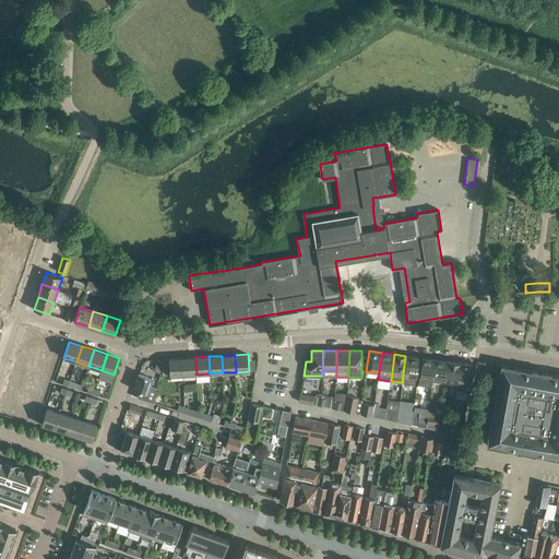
[(405,356),(402,382),(416,384),(419,357),(405,356)]
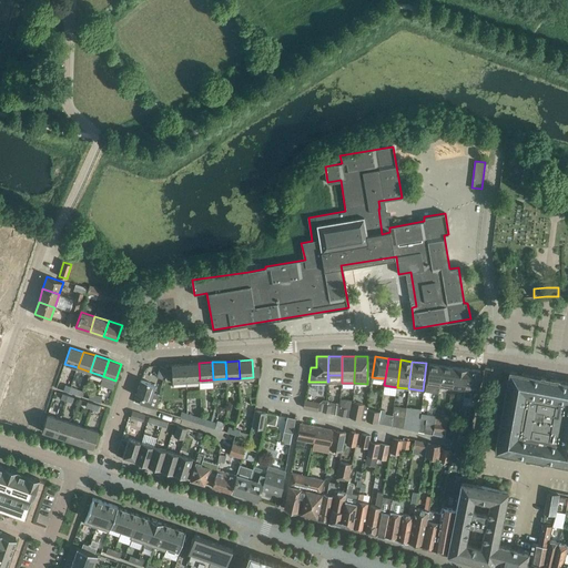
[(199,363),(185,364),(186,381),(200,381),(199,363)]
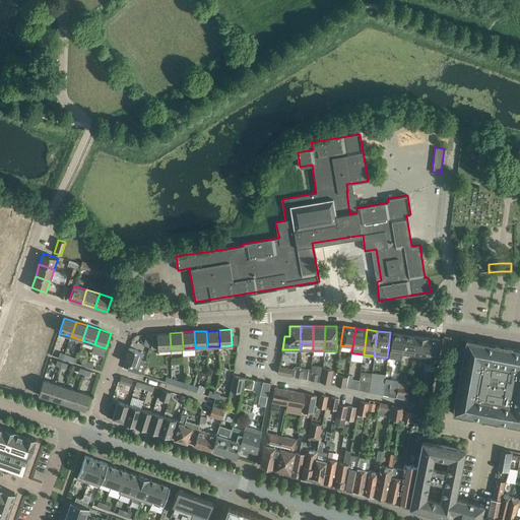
[(171,348),(170,333),(157,334),(157,337),(152,337),(152,349),(158,348),(158,349),(171,348)]
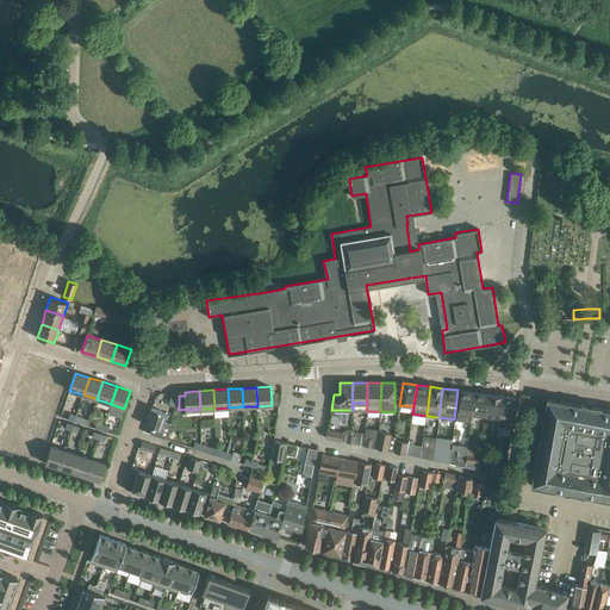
[(473,414),(475,392),(461,391),(459,411),(456,419),(471,422),(472,414),(473,414)]
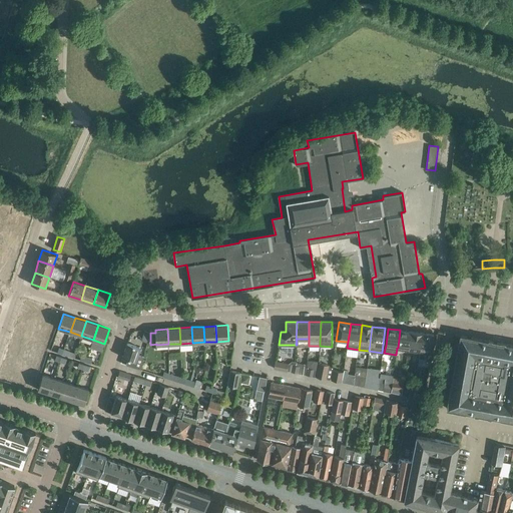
[(398,348),(409,349),(411,332),(400,330),(398,348)]
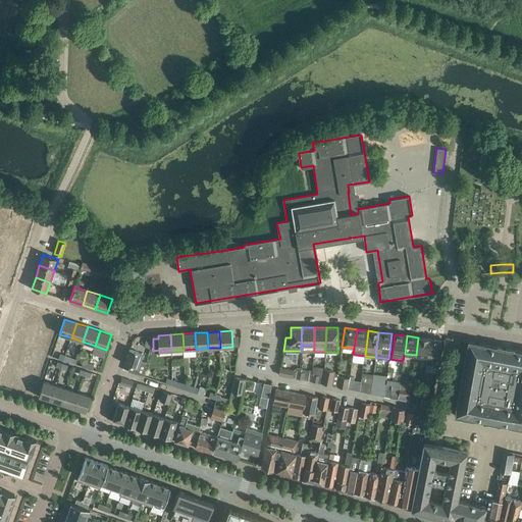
[(144,347),(149,348),(153,338),(147,336),(144,347)]
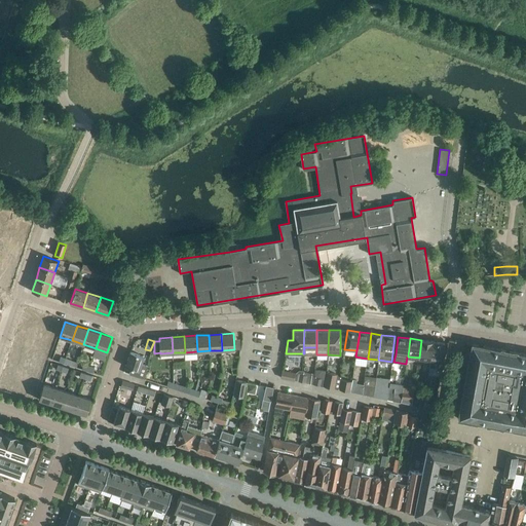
[(434,341),(421,340),(419,358),(430,360),(434,341)]
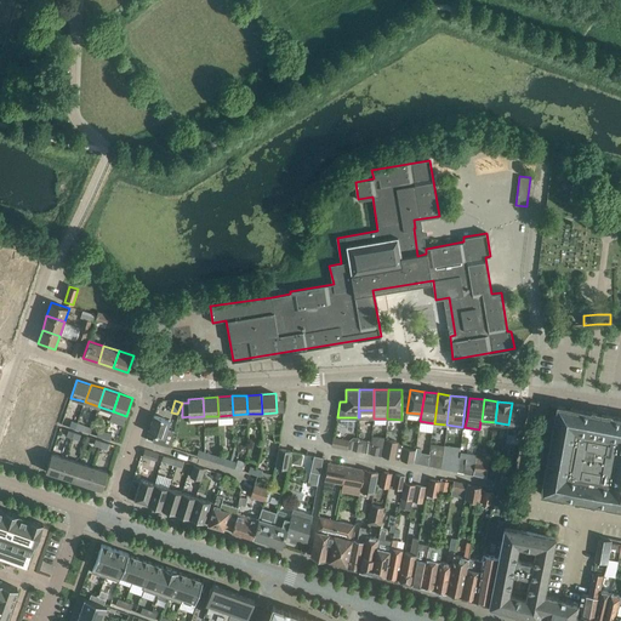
[(525,405),(512,403),(508,425),(523,426),(525,405)]
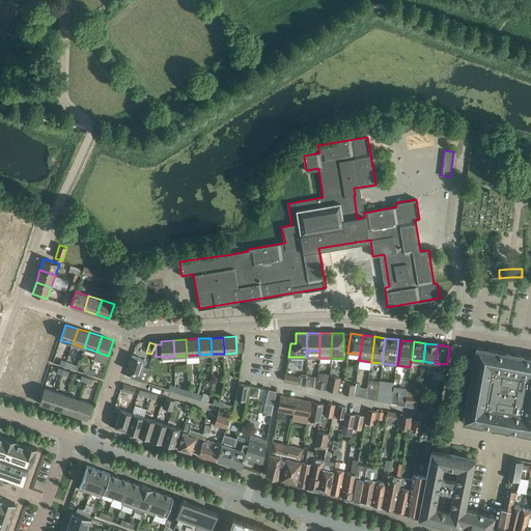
[(463,422),(530,435),(530,356),(476,346),(463,422)]
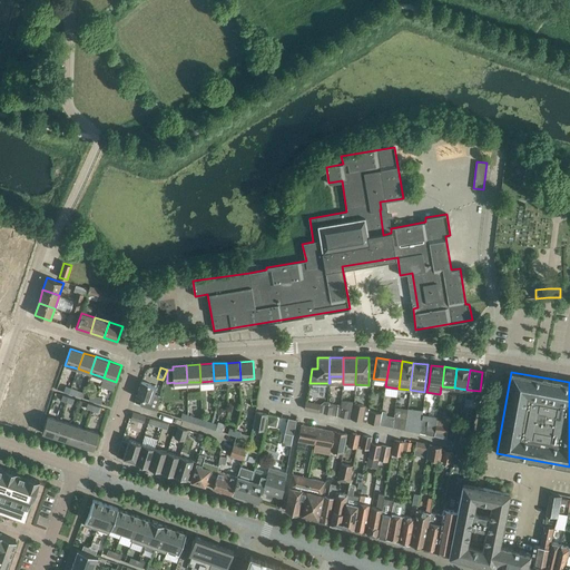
[(141,381),(136,396),(143,399),(140,404),(157,410),(160,396),(153,394),(156,386),(141,381)]
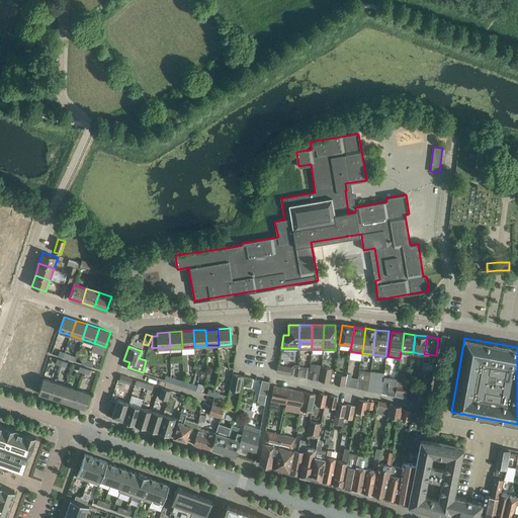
[(276,371),(288,374),(290,367),(278,364),(276,371)]
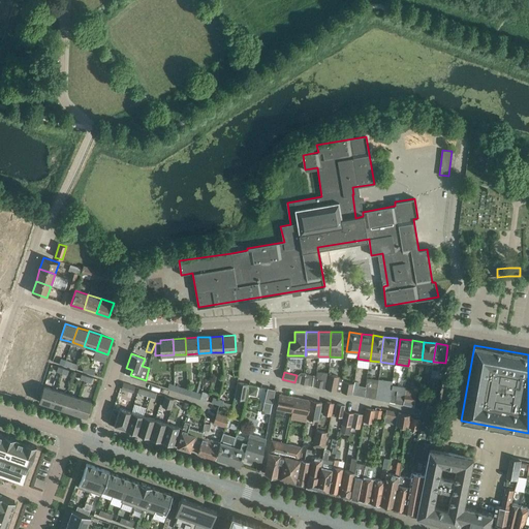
[(306,384),(314,385),(316,375),(306,373),(305,377),(304,377),(303,383),(306,384)]
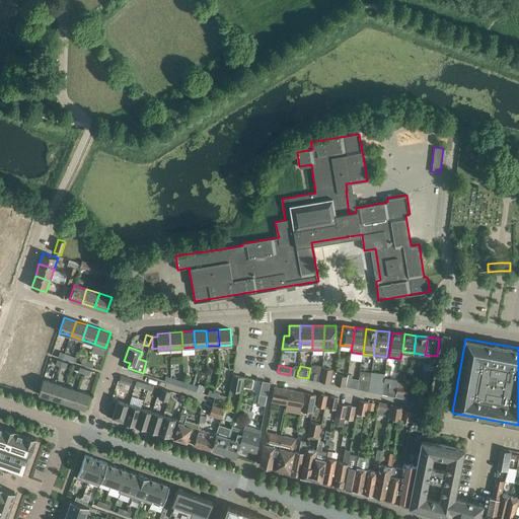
[(319,380),(330,383),(334,369),(322,367),(319,380)]
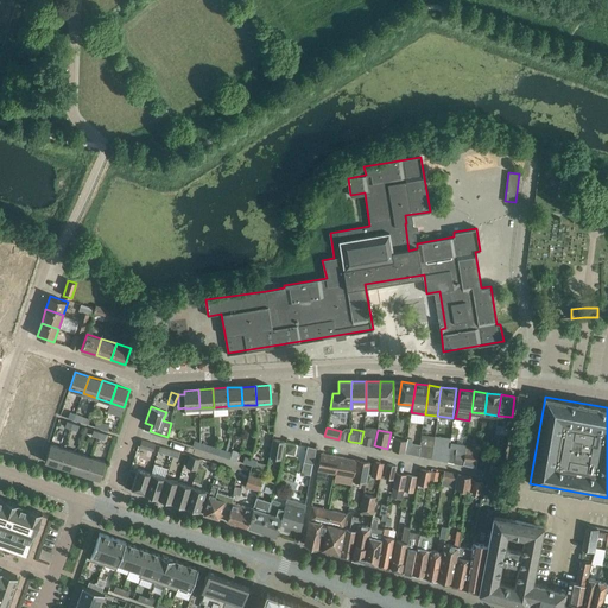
[(363,431),(361,443),(372,445),(373,437),(363,436),(365,431),(363,431)]
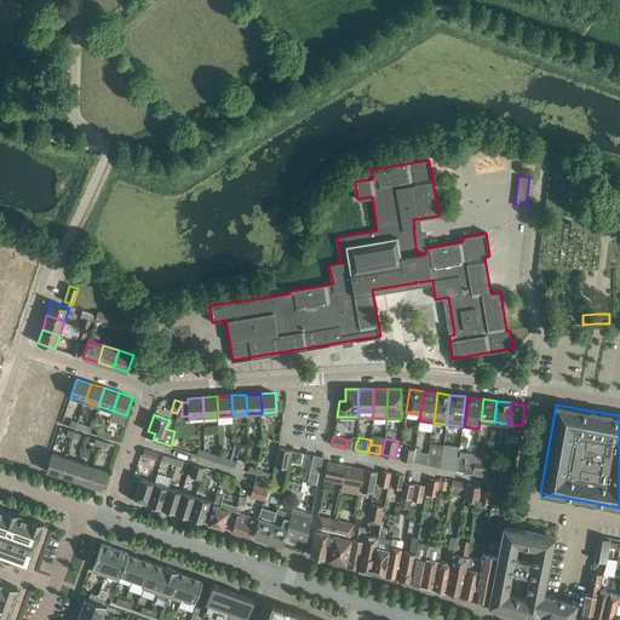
[(400,458),(413,461),(415,449),(402,447),(400,458)]
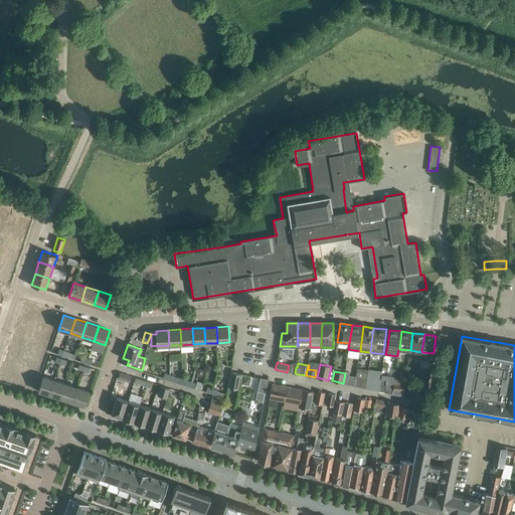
[(119,378),(130,382),(132,376),(120,372),(119,378)]
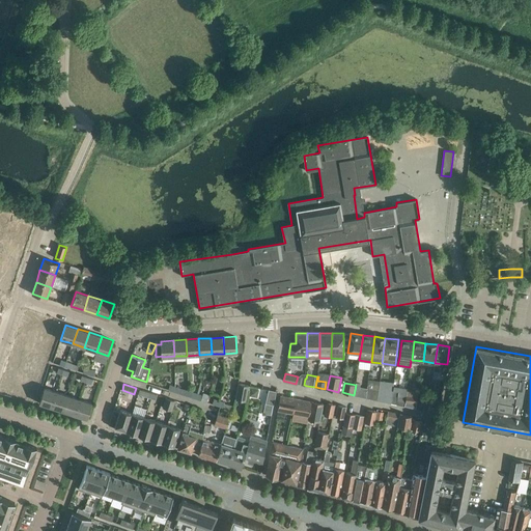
[(250,386),(239,384),(236,394),(248,396),(250,386)]
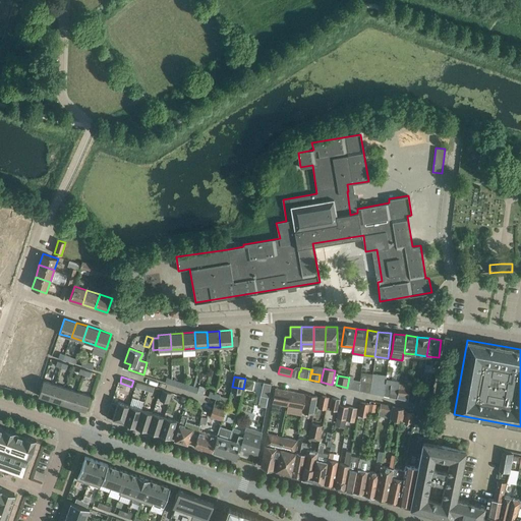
[(39,396),(50,399),(55,385),(44,381),(39,396)]
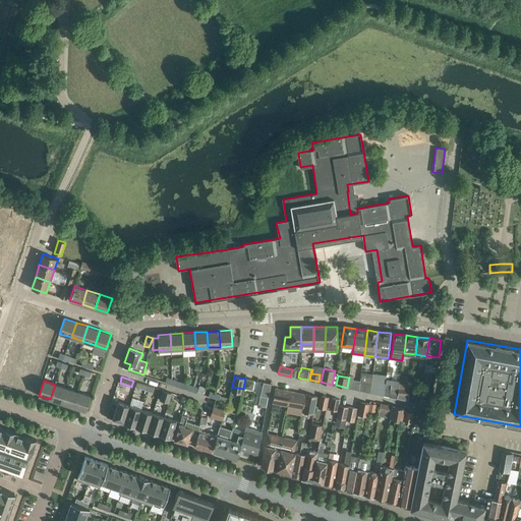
[(351,388),(359,390),(360,381),(359,386),(352,385),(351,388)]
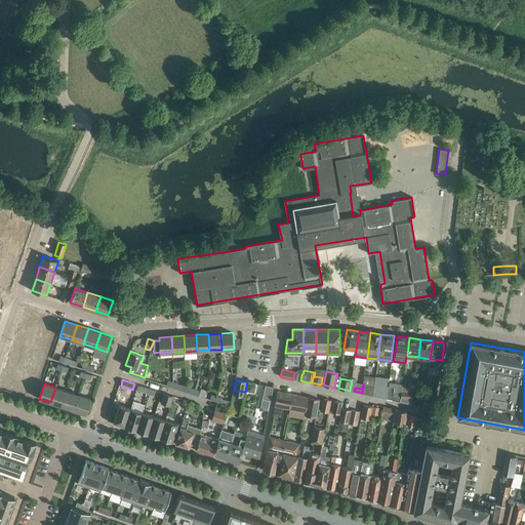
[(362,393),(372,395),(374,386),(363,384),(362,393)]
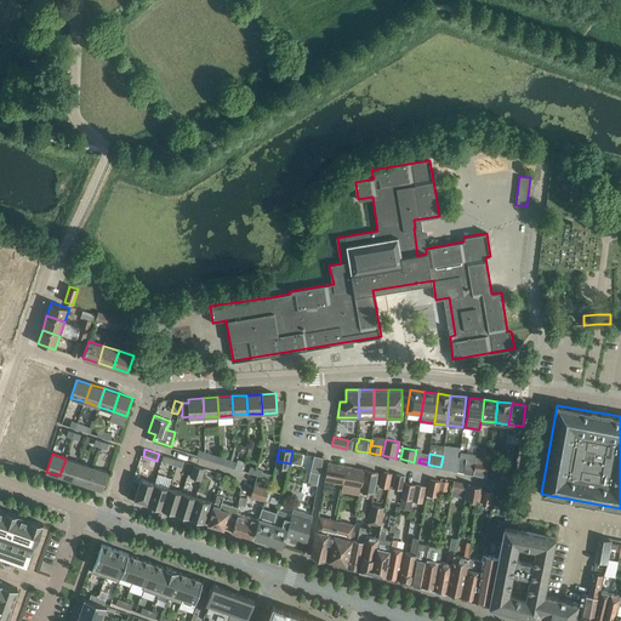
[(308,483),(318,485),(323,457),(314,456),(312,472),(311,471),(308,483)]
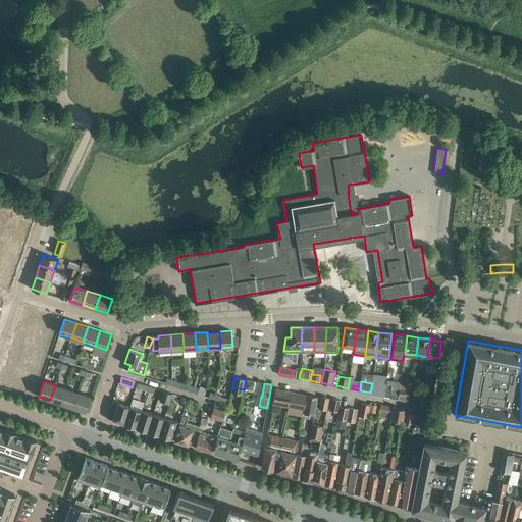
[(370,393),(385,396),(386,384),(380,383),(379,390),(371,389),(372,383),(370,393)]
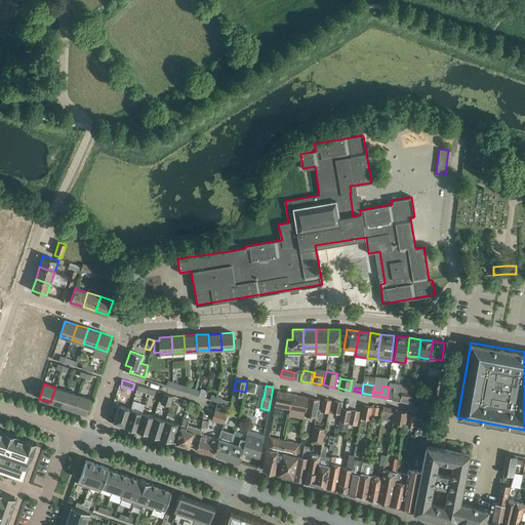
[(388,398),(401,401),(403,386),(402,386),(401,397),(393,396),(394,387),(389,387),(388,398)]
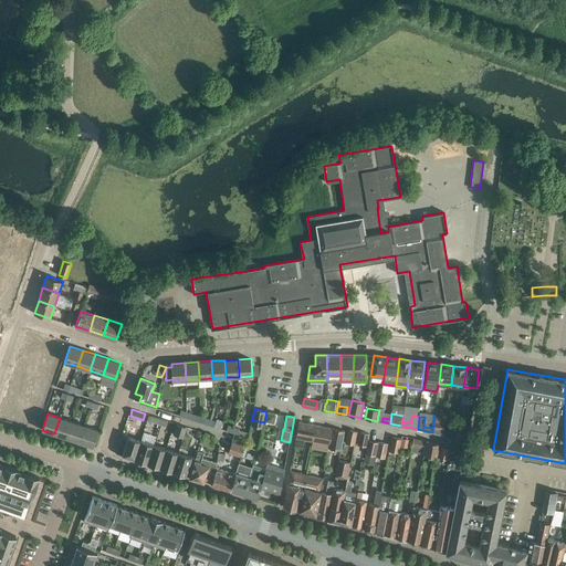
[(435,416),(432,432),(443,435),(444,430),(446,418),(435,416)]
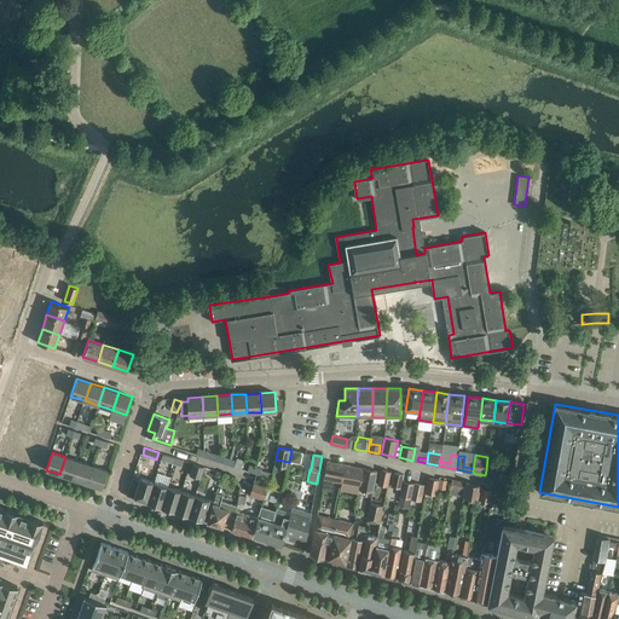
[(59,474),(74,479),(80,461),(65,457),(59,474)]
